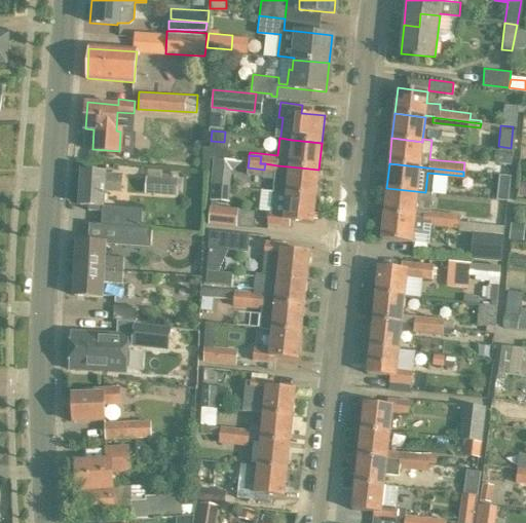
[(274,173),(272,192),(315,196),(318,170),(289,166),(277,165),(276,173),(274,173)]
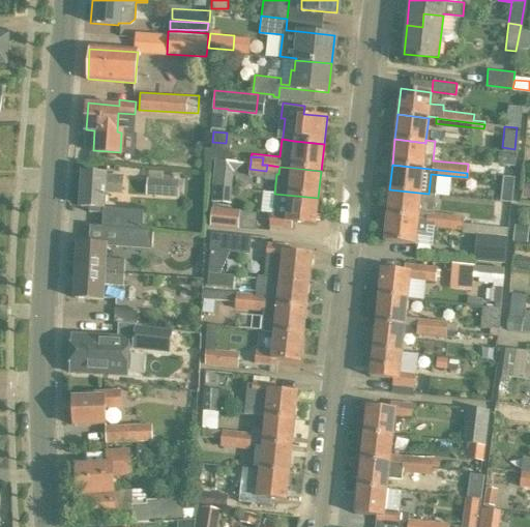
[(214,186),(230,188),(232,172),(215,170),(214,186)]
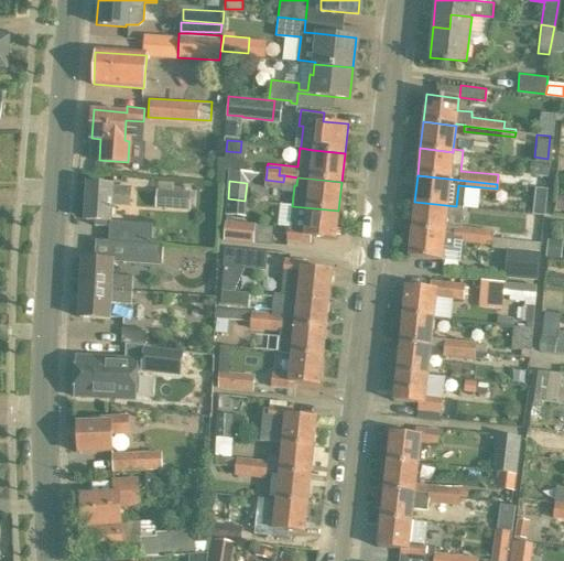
[(151,247),(151,243),(152,223),(108,219),(109,203),(129,205),(131,184),(86,182),(84,218),(105,219),(104,225),(119,226),(118,240),(127,240),(127,244),(151,247)]
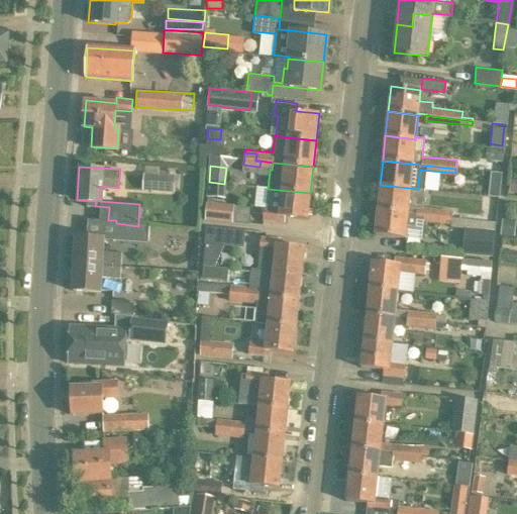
[(173,191),(175,169),(159,167),(158,173),(143,172),(142,189),(173,191)]
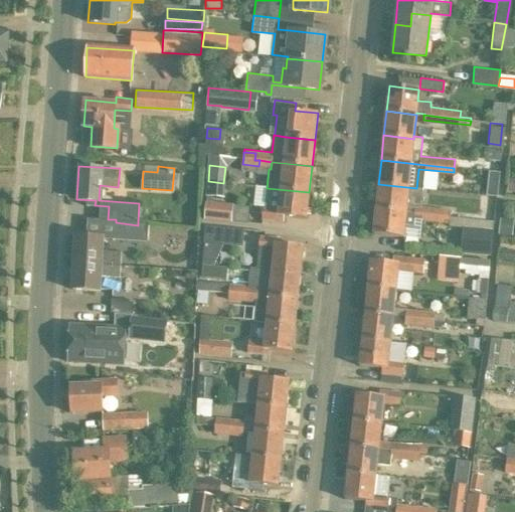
[(489,169),(487,187),(498,188),(500,171),(498,171),(489,169)]
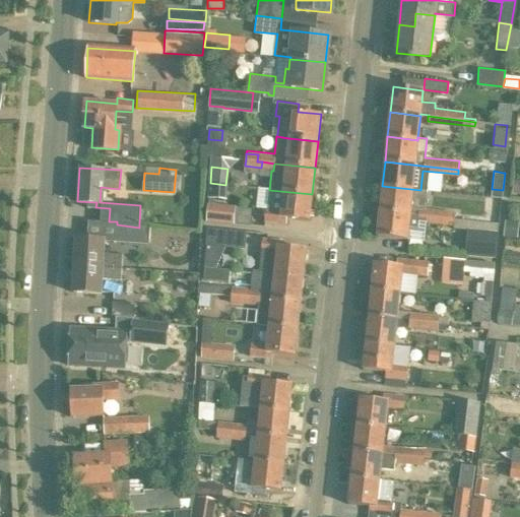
[(418,206),(420,190),(382,186),(379,210),(468,220),(468,219),(454,217),(454,210),(418,206)]
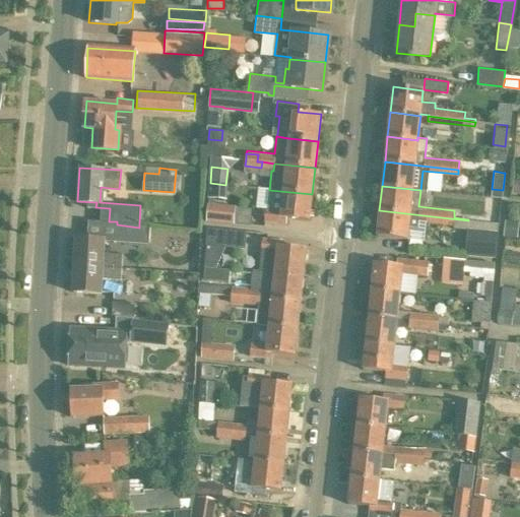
[(265,209),(264,221),(284,224),(285,218),(309,221),(312,194),(269,190),(267,209),(265,209)]
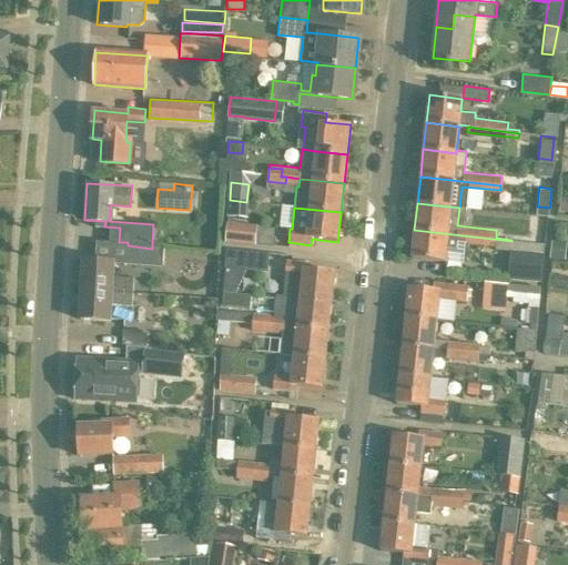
[(255,225),(229,222),(226,239),(254,242),(255,225)]
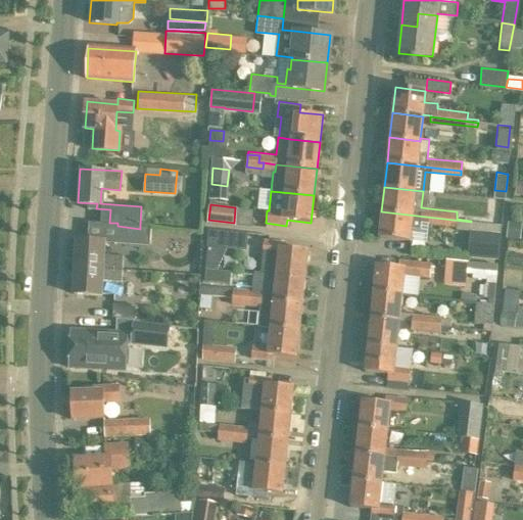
[(470,228),(471,222),(381,211),(379,237),(409,240),(411,226),(426,228),(427,223),(470,228)]
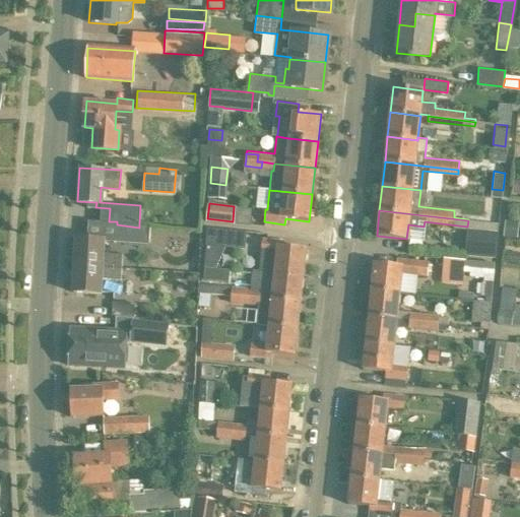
[(139,228),(117,224),(116,241),(149,243),(150,224),(139,223),(139,228)]
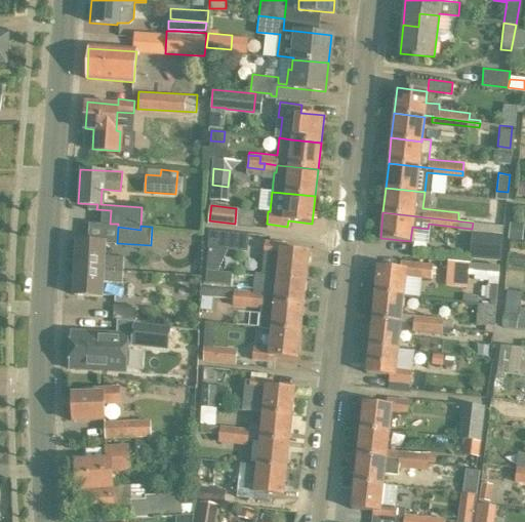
[(236,248),(238,232),(209,229),(208,246),(236,248)]
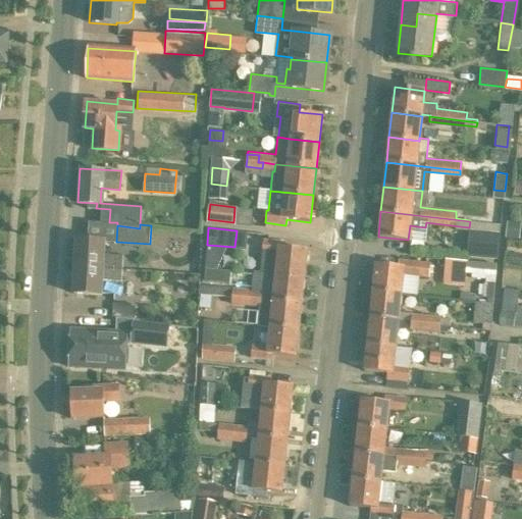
[(469,229),(467,255),(498,258),(500,231),(469,228),(469,229)]
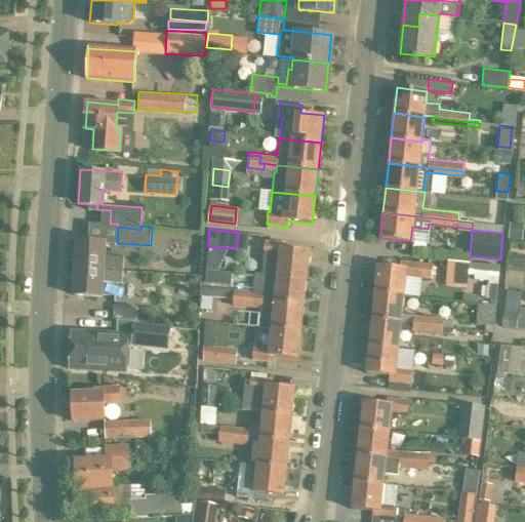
[(254,273),(306,279),(309,251),(285,249),(285,243),(265,241),(264,255),(279,256),(277,273),(255,271),(254,273)]
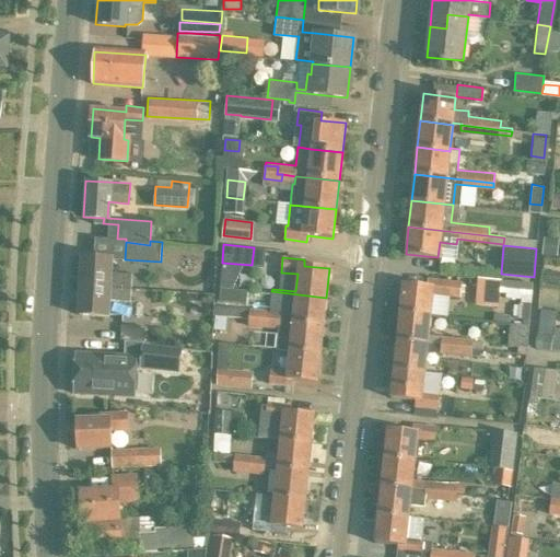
[(80,289),(130,292),(131,274),(111,271),(112,262),(82,259),(80,289)]
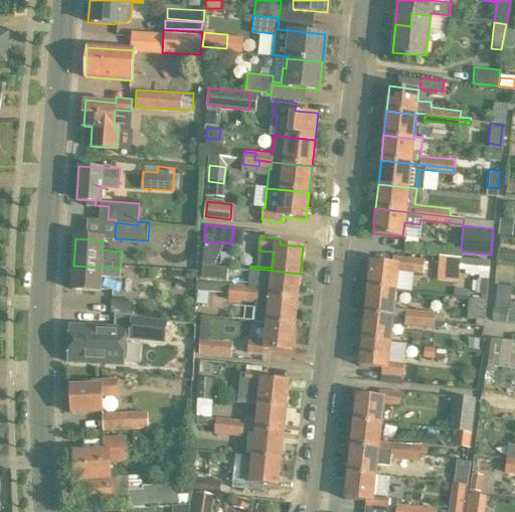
[(367,286),(396,289),(398,270),(423,272),(424,258),(393,254),(392,263),(370,260),(367,286)]
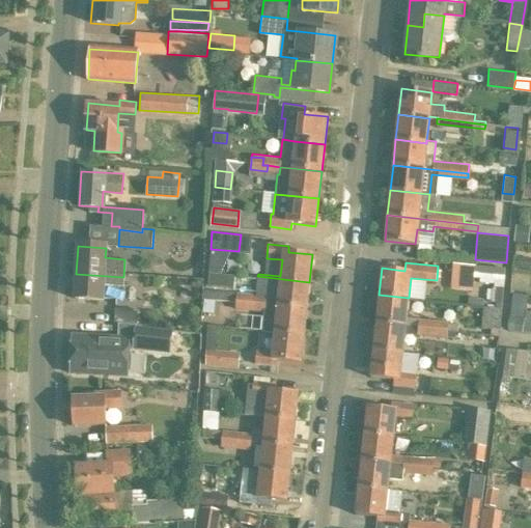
[(473,289),(475,265),(452,262),(450,287),(473,289)]
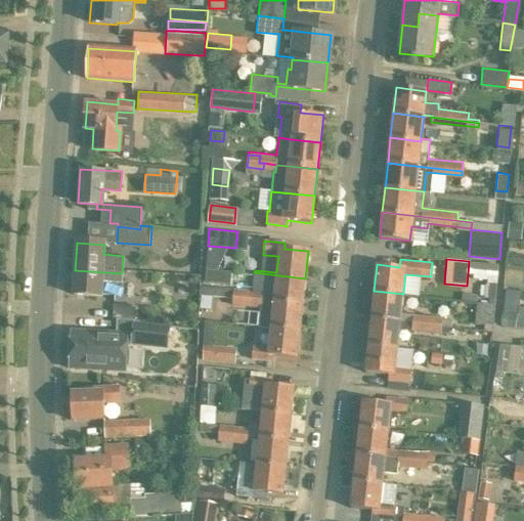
[(497,274),(498,263),(471,261),(470,272),(497,274)]
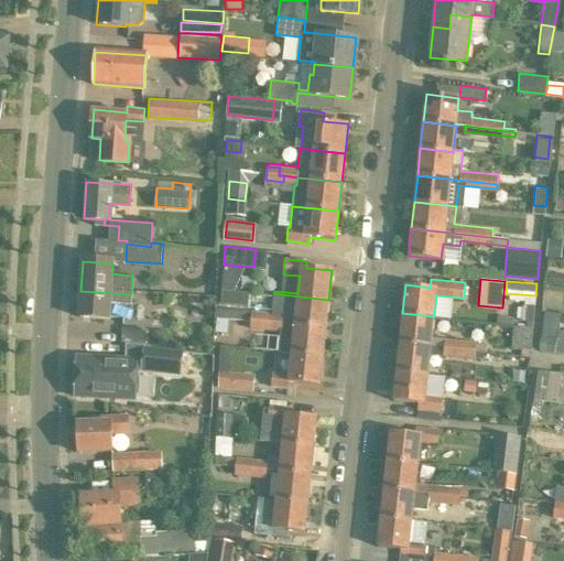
[(249,291),(223,289),(221,302),(248,304),(249,291)]
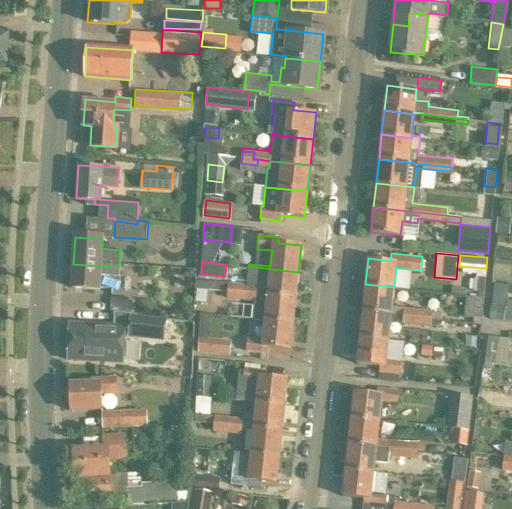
[(119,274),(119,267),(73,264),(71,289),(98,291),(99,273),(119,274)]
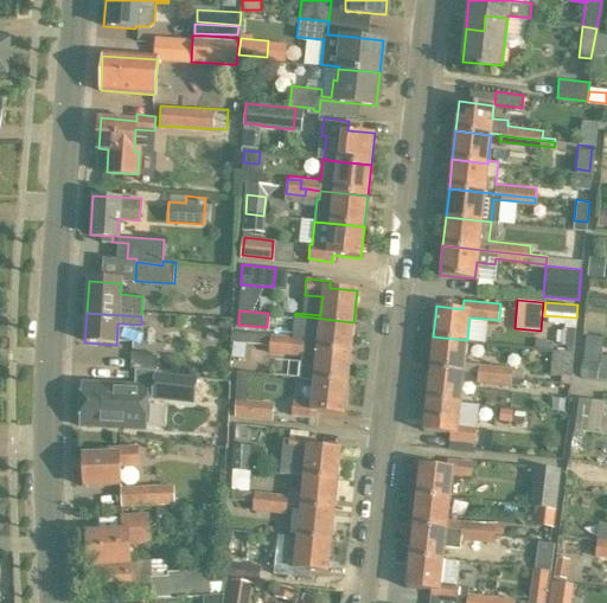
[(351,353),(353,322),(294,315),(293,335),(231,328),(231,339),(270,342),(270,345),(351,353)]
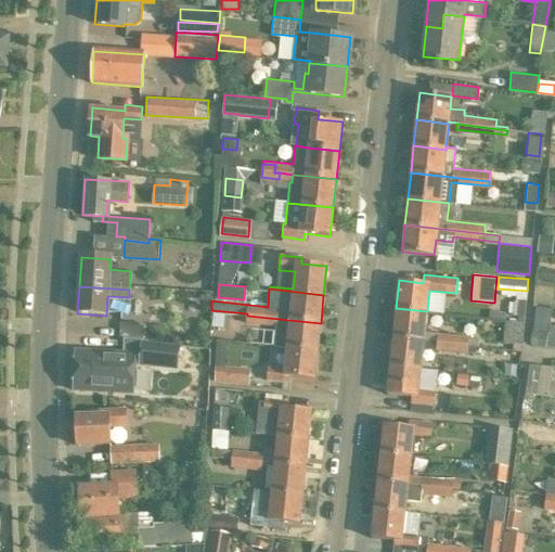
[(525,315),(526,299),(514,298),(513,313),(525,315)]
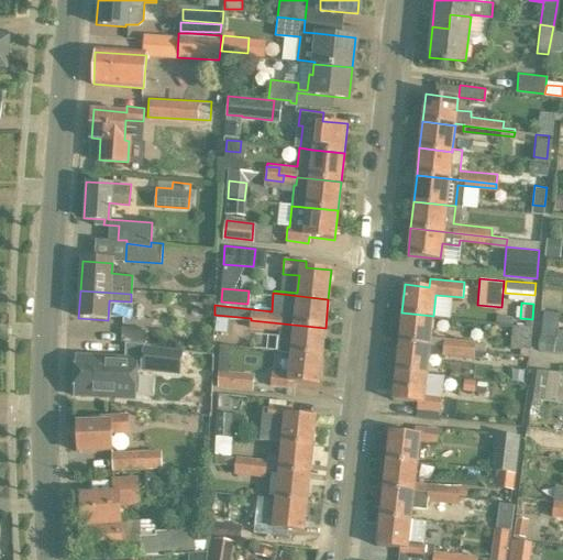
[(562,351),(562,328),(558,328),(560,311),(544,309),(538,349),(562,351)]
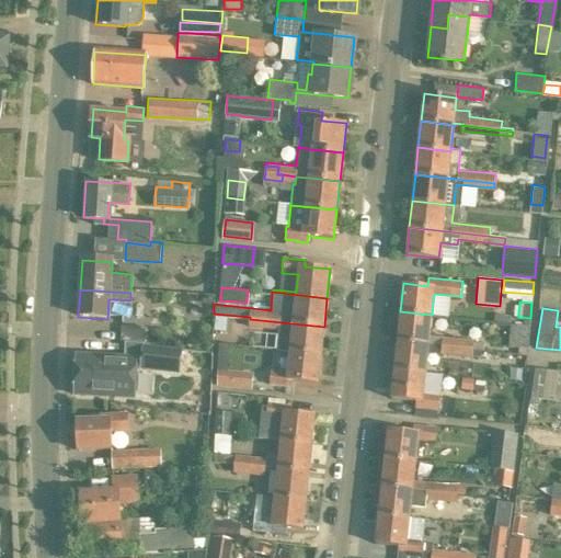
[(430,328),(432,315),(400,311),(397,341),(442,345),(441,353),(454,354),(455,346),(459,348),(460,340),(473,341),(473,339),(443,336),(443,330),(430,328)]
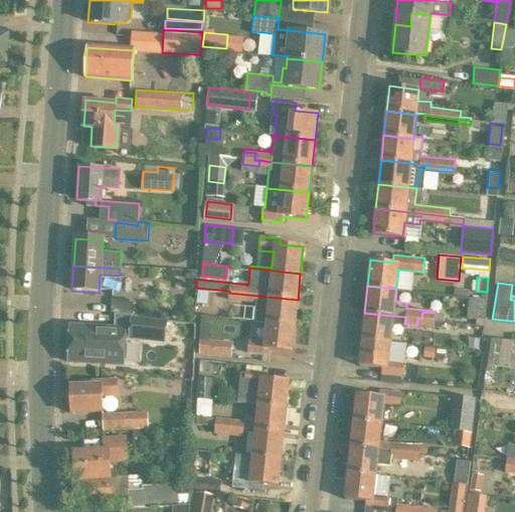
[(295,326),(298,300),(229,293),(228,298),(255,301),(253,319),(267,321),(266,323),(295,326)]
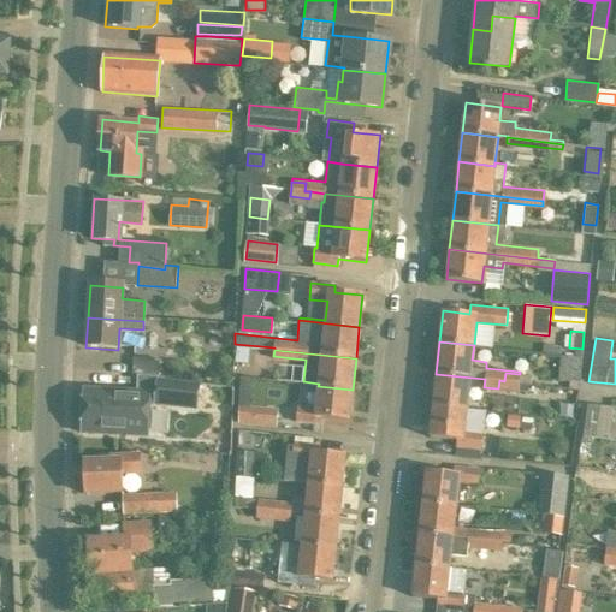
[(159,374),(159,356),(132,355),(131,373),(159,374)]
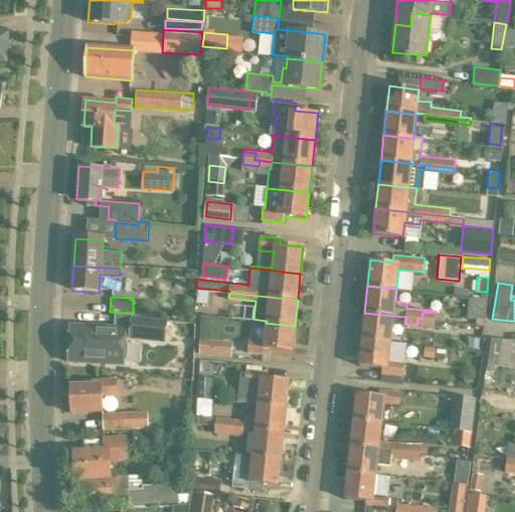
[(482,316),(483,299),(470,298),(469,315),(482,316)]
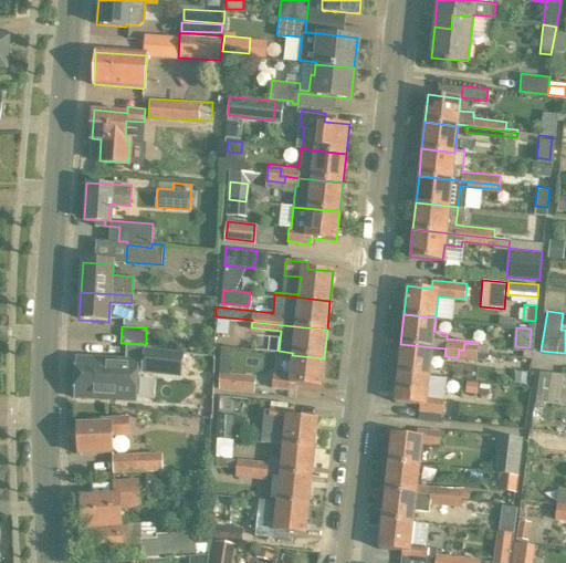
[(475,360),(478,344),(464,343),(463,351),(459,350),(458,357),(475,360)]
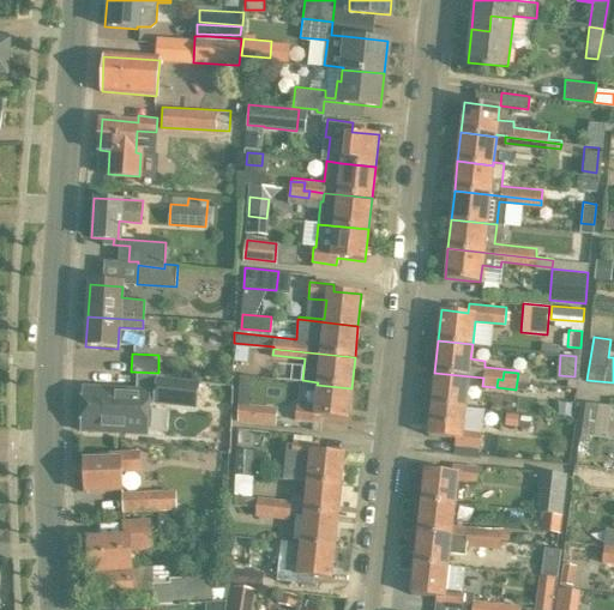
[(239,394),(250,396),(252,374),(241,373),(239,394)]
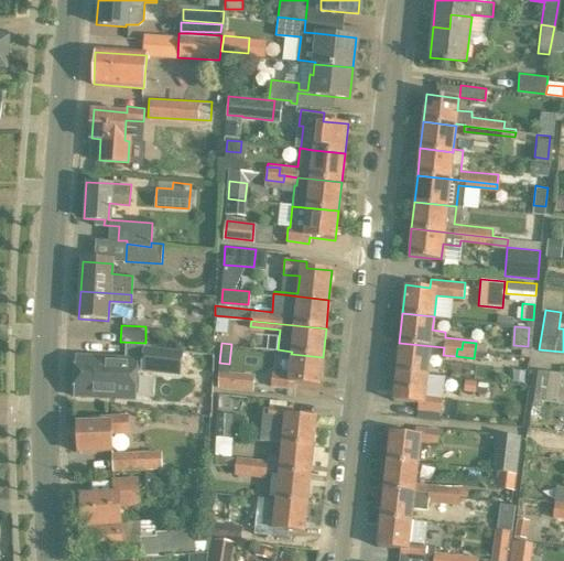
[(430,353),(443,355),(444,347),(399,343),(397,371),(427,375),(427,374),(430,353)]
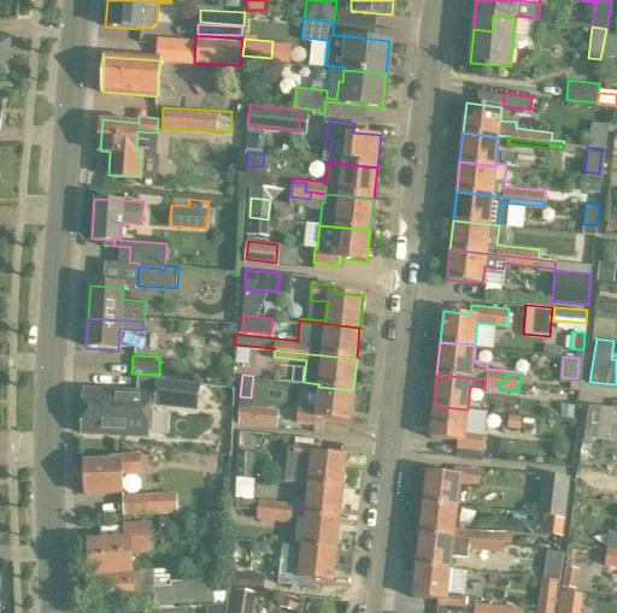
[(180,407),(225,412),(228,390),(182,385),(180,407)]
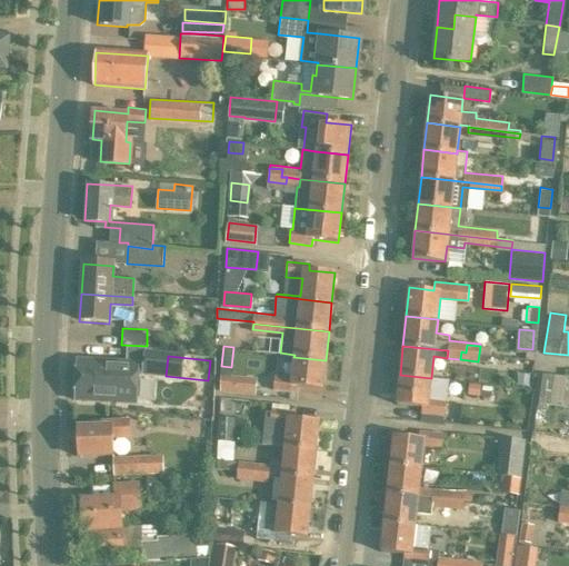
[(322,388),(326,360),(293,357),(291,379),(275,377),(272,390),(296,393),(297,386),(322,388)]
